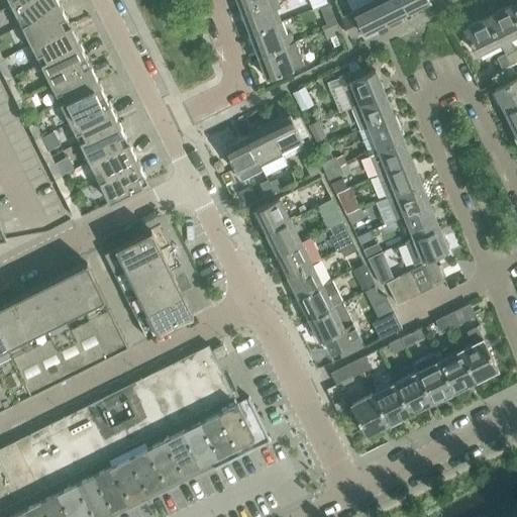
[(61,5),(58,0),(20,0),(12,4),(21,24),(61,5)]
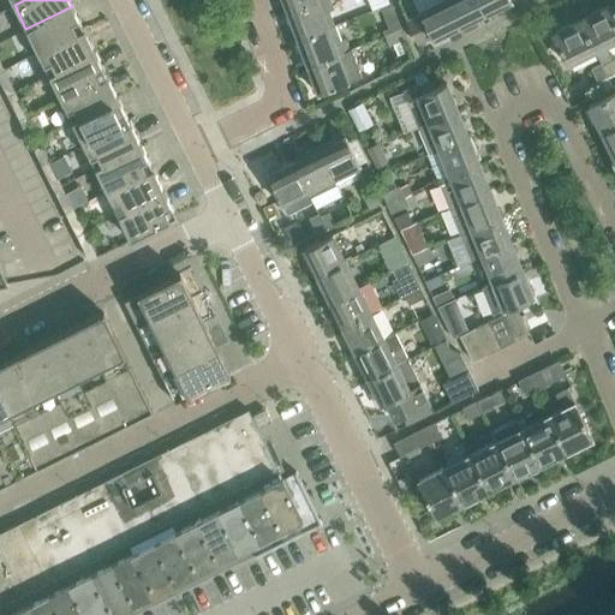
[(316,0),(282,0),(287,11),(316,0)]
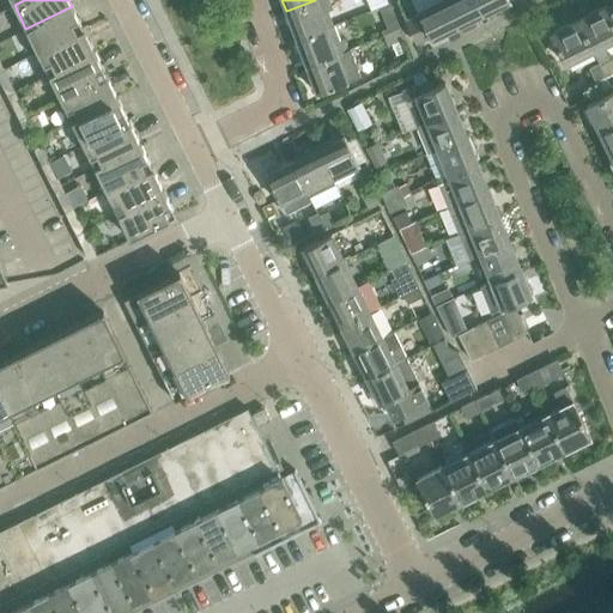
[(333,24),(328,11),(334,10),(329,0),(315,0),(286,11),(296,37),(333,24)]
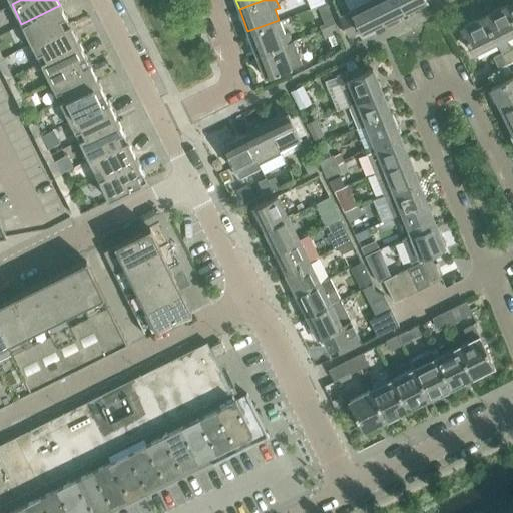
[(323,0),(307,0),(311,8),(317,6),(325,2),(323,0)]
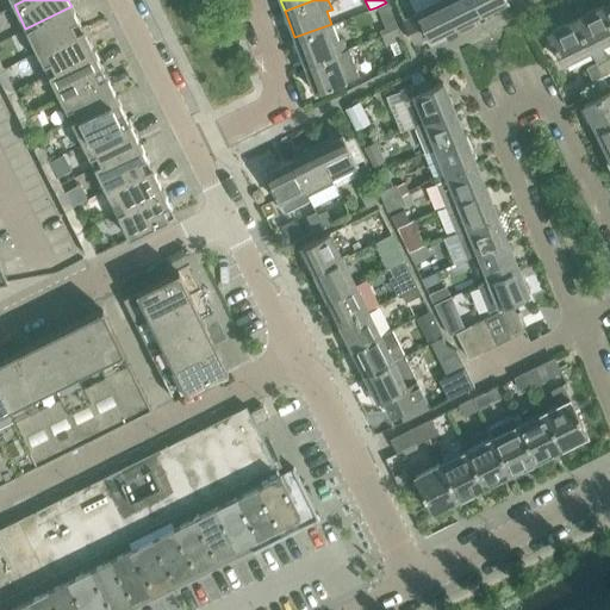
[(456,25),(443,0),(434,0),(415,10),(416,13),(402,19),(415,45),(429,38),(429,39),(456,25)]
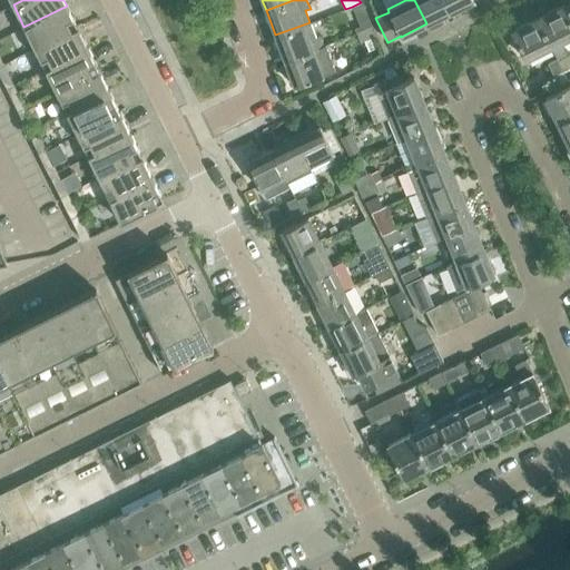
[(450,12),(443,0),(414,0),(426,23),(450,12)]
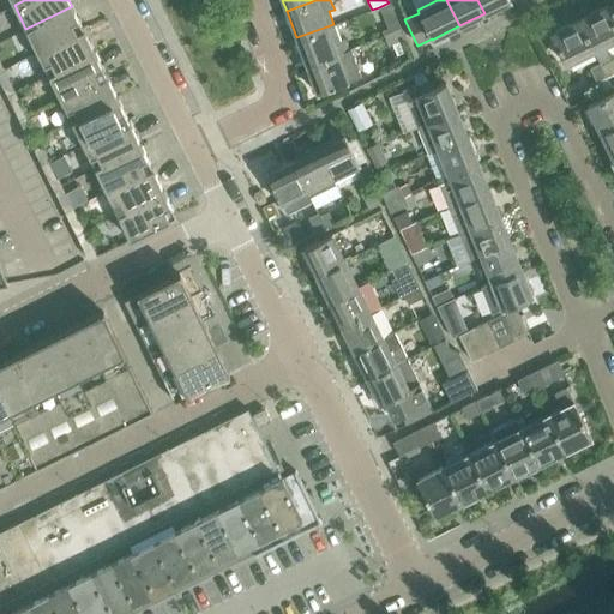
[(510,0),(477,0),(485,13),(510,0)]
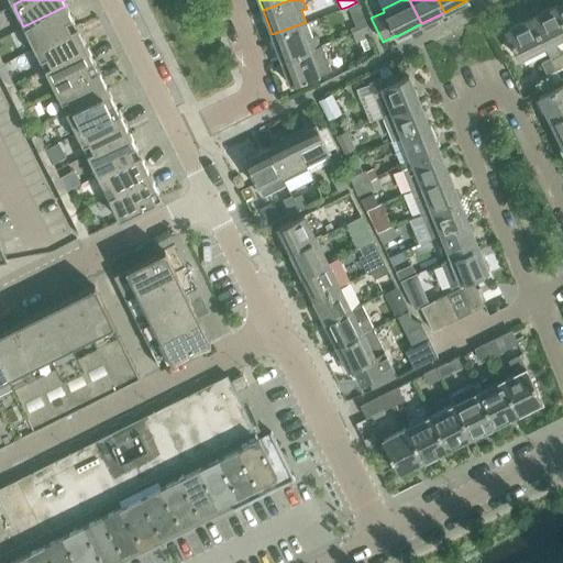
[(356,2),(348,7),(355,26),(351,29),(352,33),(367,26),(364,18),(357,3),(357,2),(356,2)]
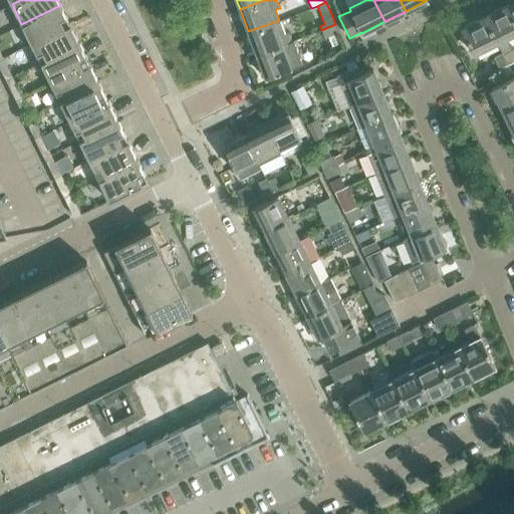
[(70,25),(60,5),(21,24),(31,44),(70,25)]
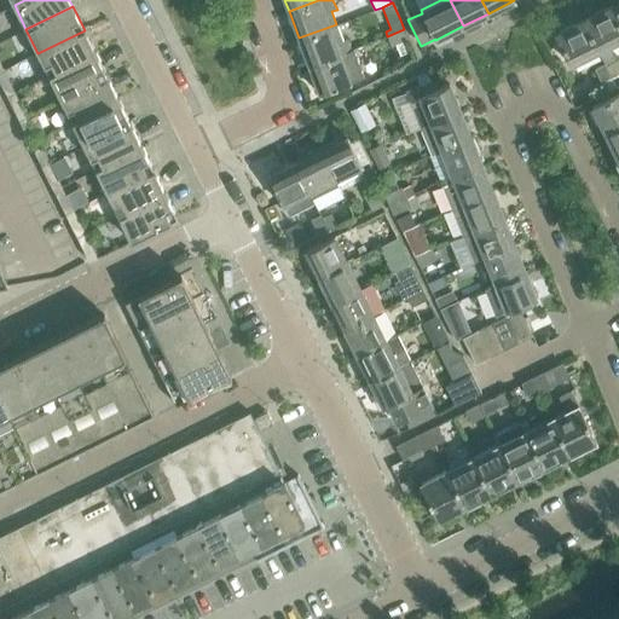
[(618,64),(609,46),(618,41),(618,24),(611,7),(583,21),(599,52),(605,64),(612,77),(618,74),(618,64)]
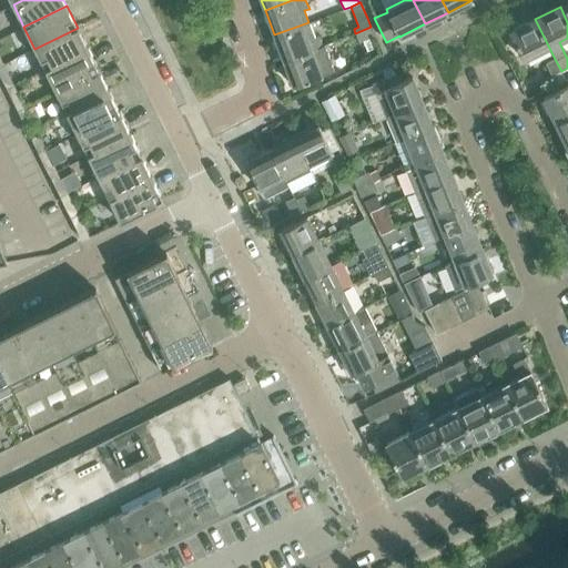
[(549,48),(535,19),(510,31),(524,60),(549,48)]
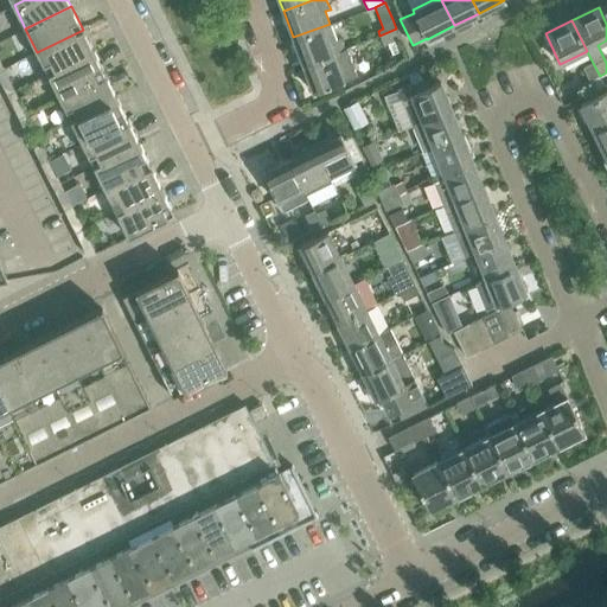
[(345,49),(342,38),(336,40),(330,24),(293,37),(304,64),(333,53),(345,49)]
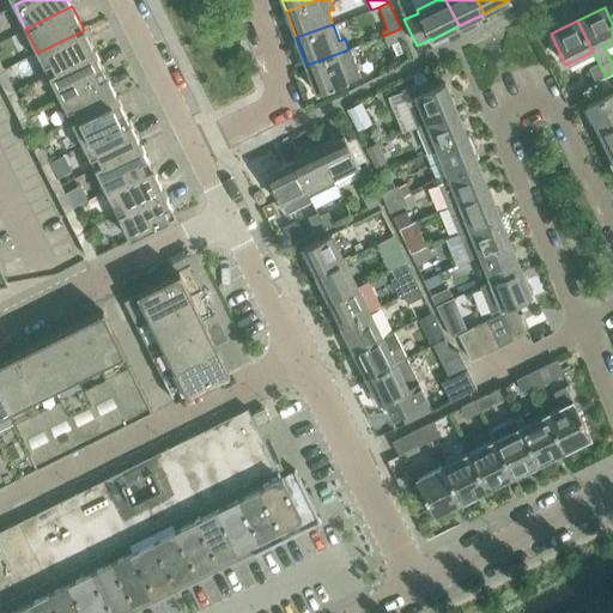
[(400,29),(383,36),(387,47),(405,40),(400,29)]
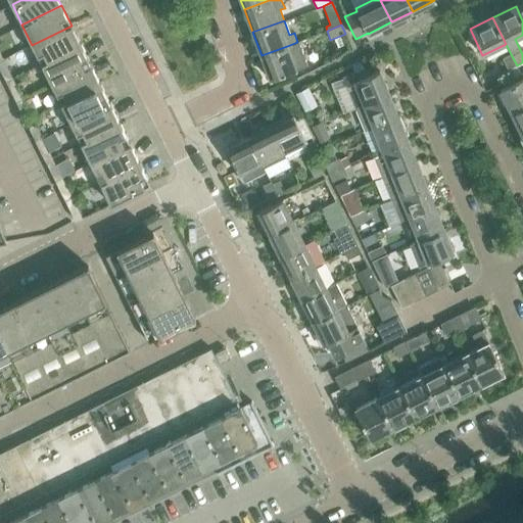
[(42,64),(81,44),(72,26),(32,45),(42,64)]
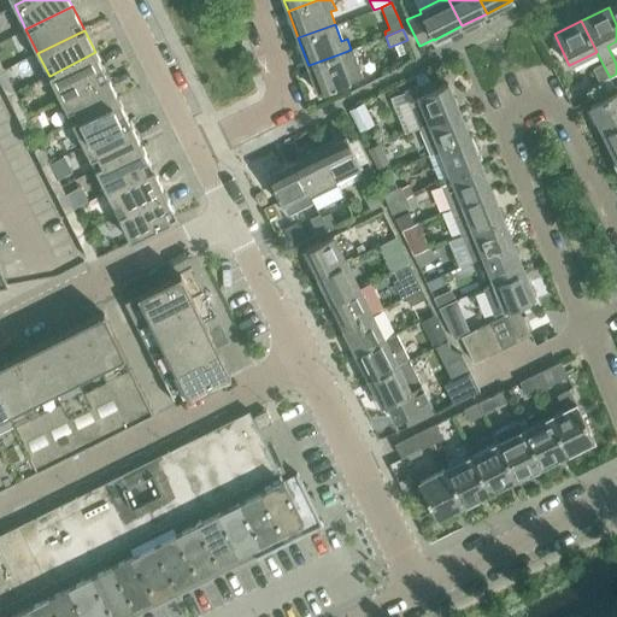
[(60,99),(107,75),(95,52),(50,76),(60,99)]
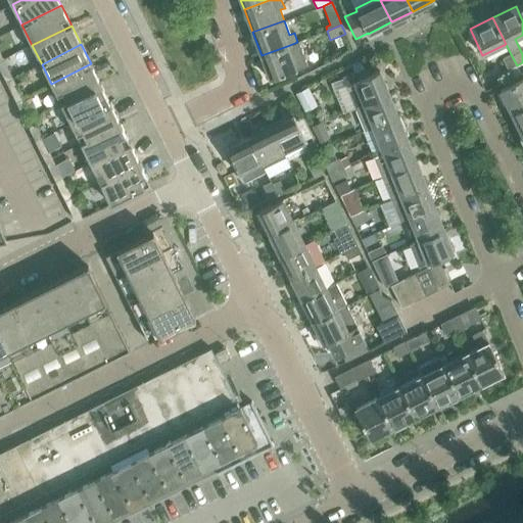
[(295,68),(287,46),(262,55),(270,78),(295,68)]
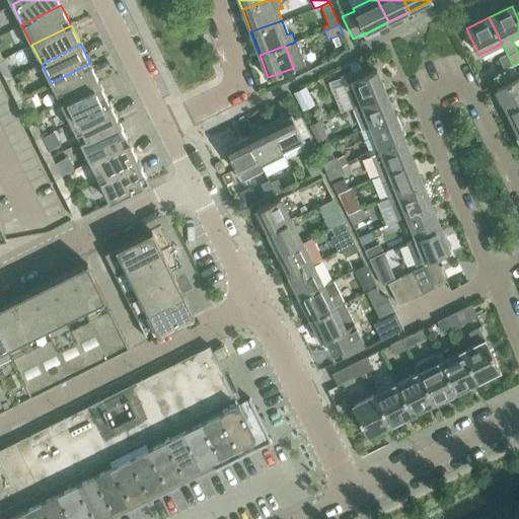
[(513,65),(507,54),(499,58),(504,69),(513,65)]
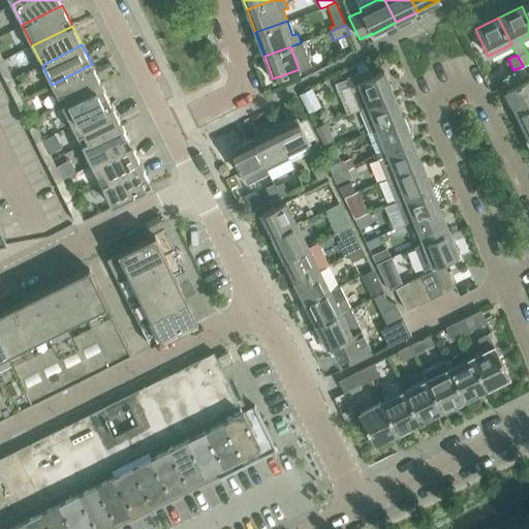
[(10,73),(3,59),(0,60),(0,69),(3,76),(10,73)]
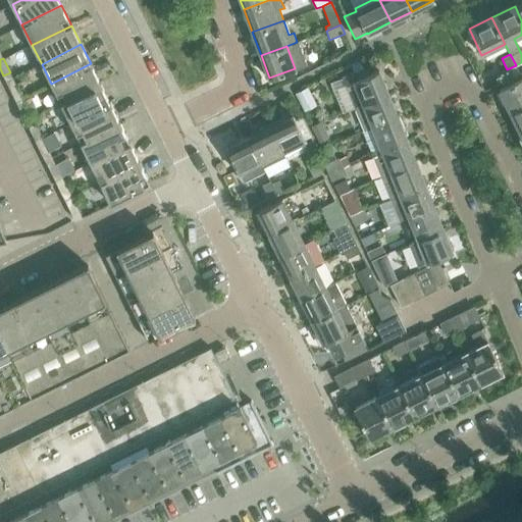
[(100,84),(91,63),(51,84),(61,103),(100,84)]
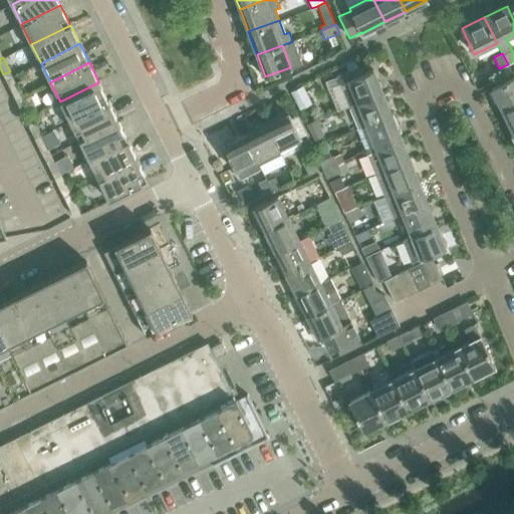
[(349,105),(382,92),(373,69),(361,74),(357,66),(325,80),(336,110),(349,105)]
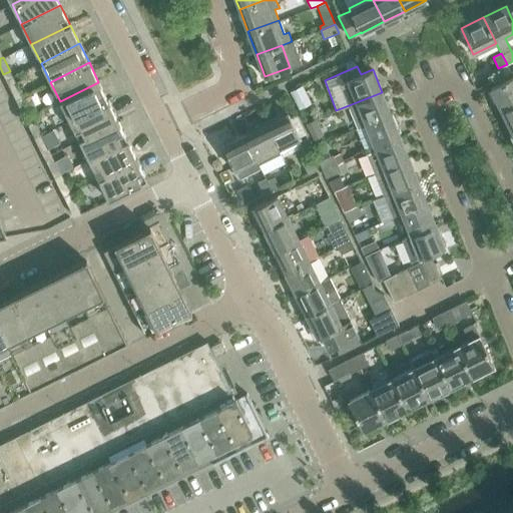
[(501,111),(512,105),(512,77),(490,89),(501,111)]
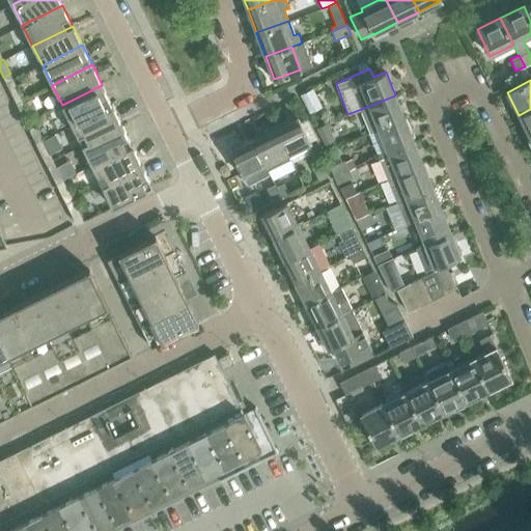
[(23,100),(16,85),(9,88),(17,103),(23,100)]
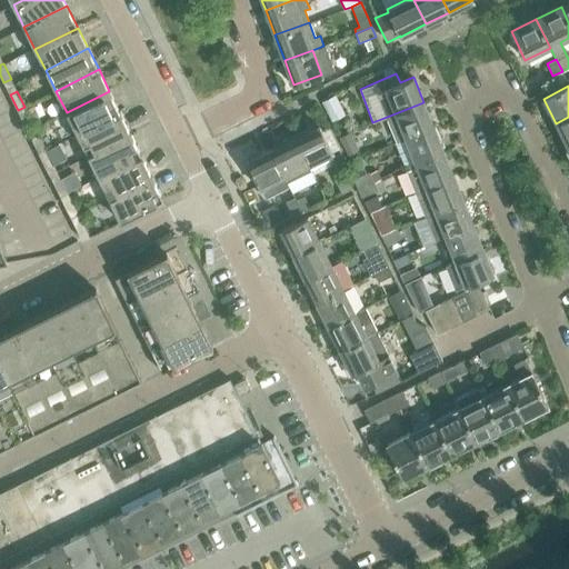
[(120,112),(109,91),(67,112),(77,135),(120,112)]
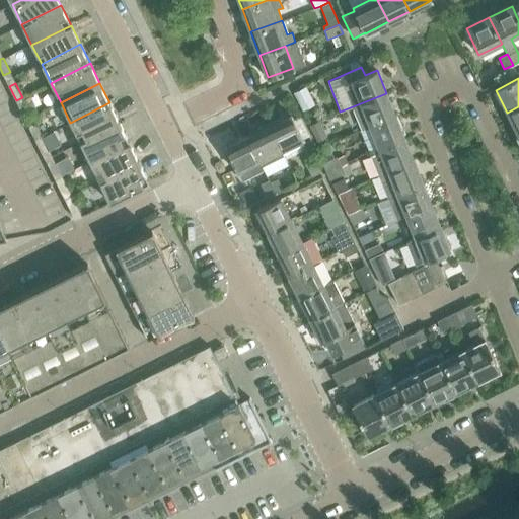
[(315,107),(305,87),(294,93),(304,114),(315,107)]
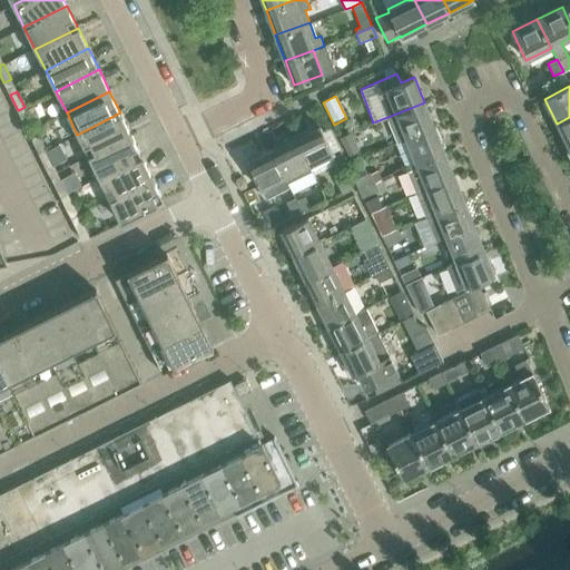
[(434,127),(424,102),(387,117),(399,143),(434,127)]
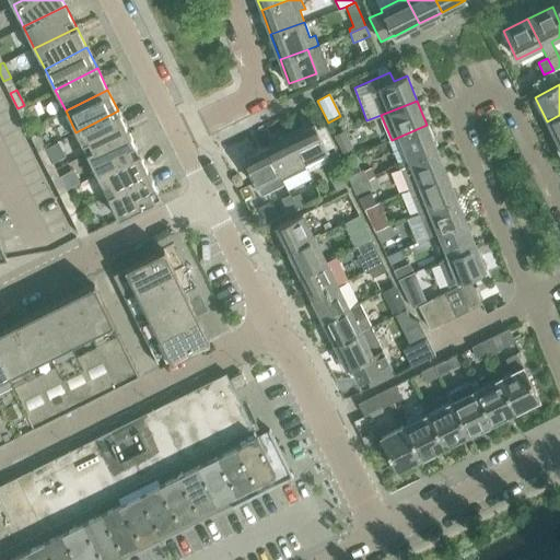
[(32,119),(24,105),(18,108),(25,124),(32,119)]
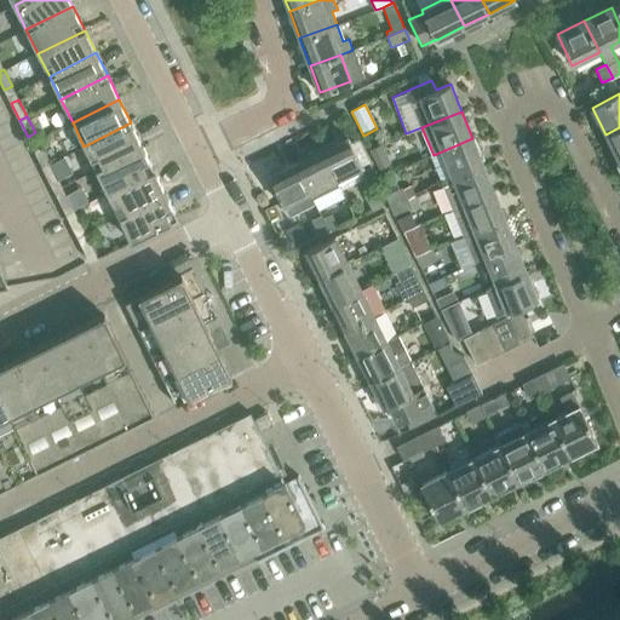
[(96,170),(143,147),(131,122),(84,147),(96,170)]
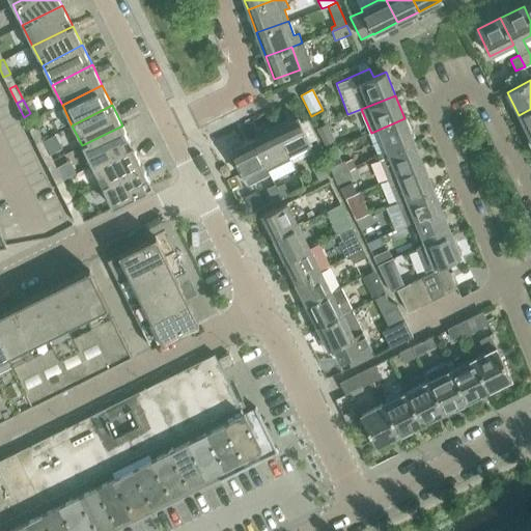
[(530,136),(530,109),(519,115),(530,137),(530,136)]
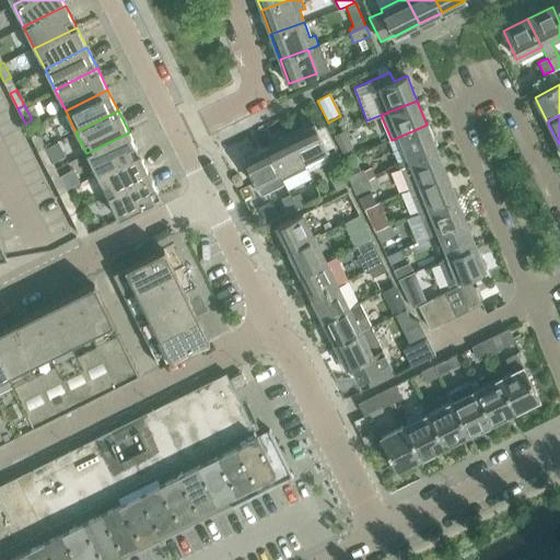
[(290,136),(306,167),(308,171),(329,161),(325,151),(327,150),(314,124),(290,136)]
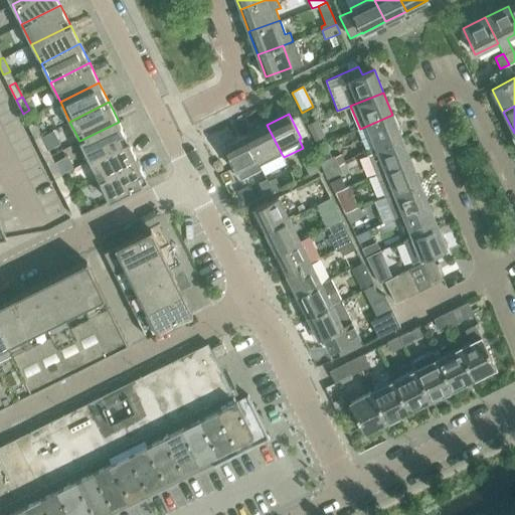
[(401,137),(392,115),(360,129),(369,151),(401,137)]
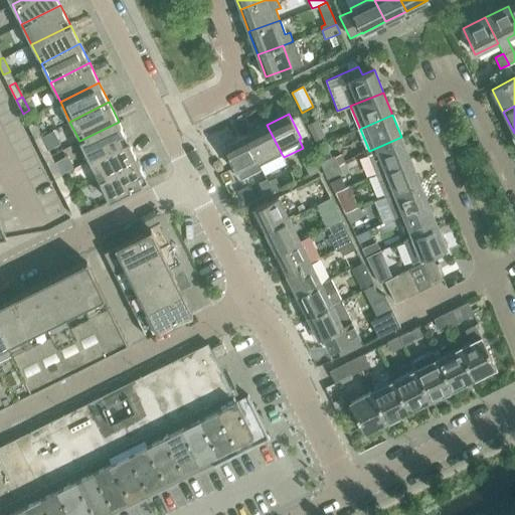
[(316,142),(325,137),(316,120),(307,125),(316,142)]
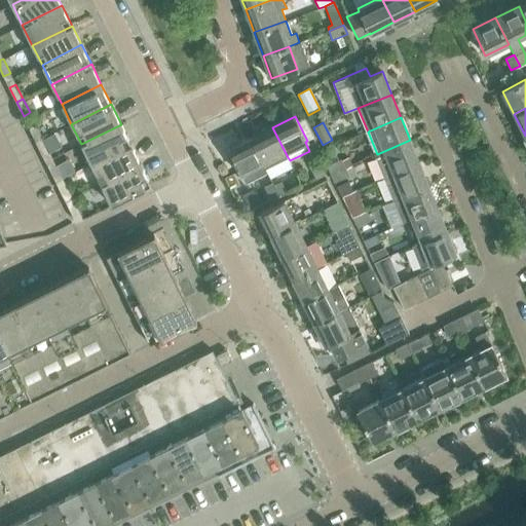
[(42,138),(36,124),(29,127),(36,142),(42,138)]
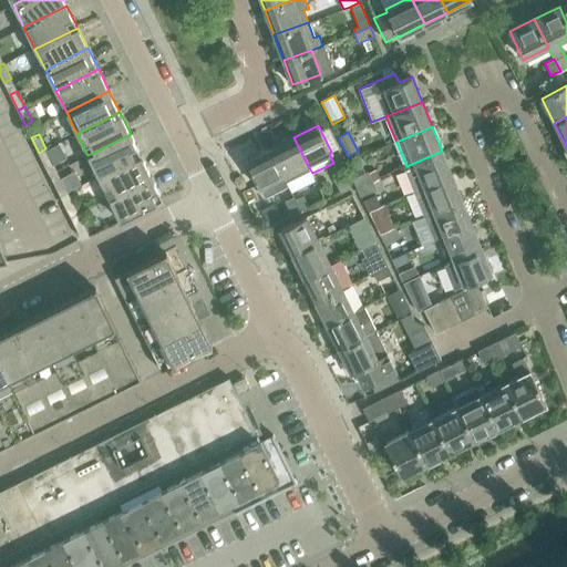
[(98,176),(141,155),(131,134),(88,155),(98,176)]
